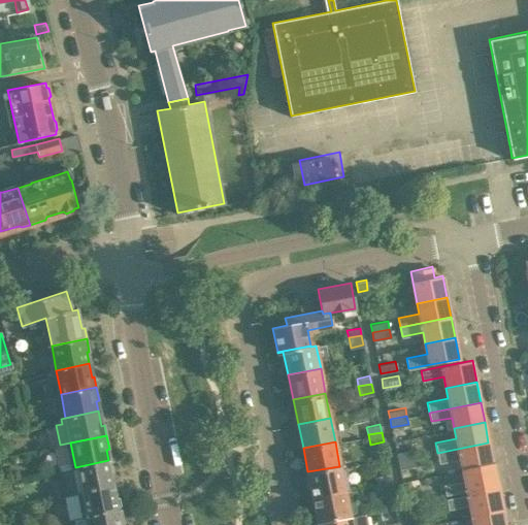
[(492,462),(488,443),(437,453),(439,462),(460,458),(462,468),(493,462),(492,462)]
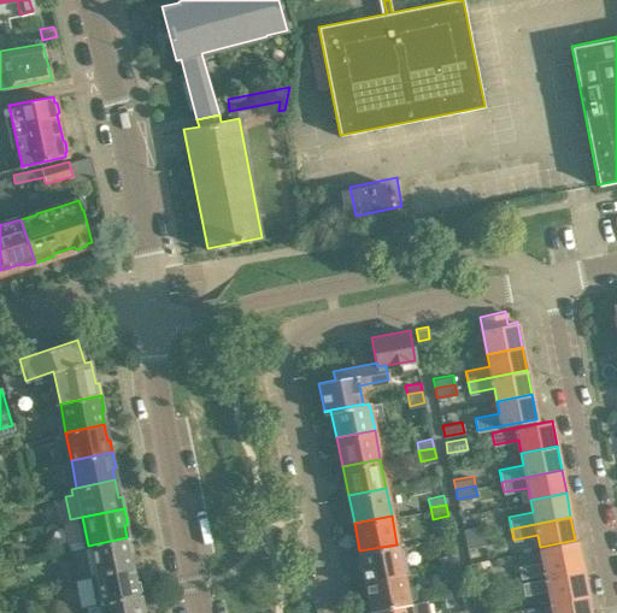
[(463,528),(465,537),(485,534),(483,524),(463,528)]
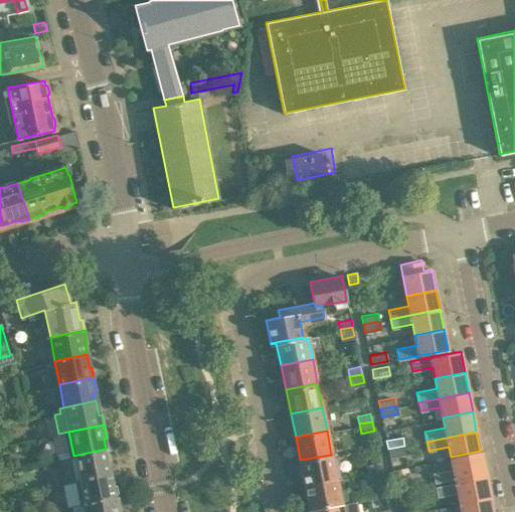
[(406,454),(404,446),(388,449),(389,457),(406,454)]
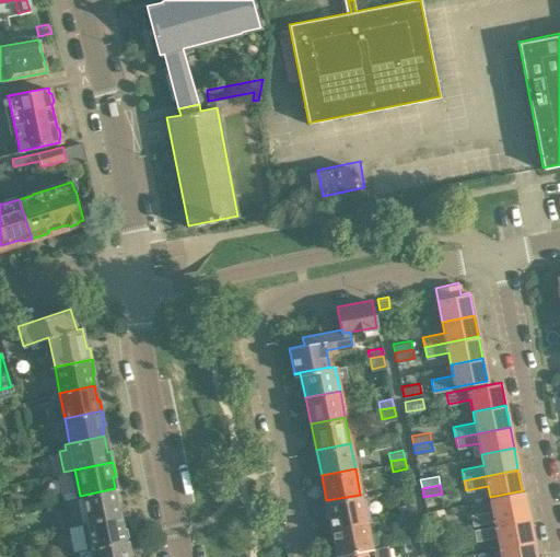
[(98,519),(120,513),(118,502),(120,499),(118,492),(115,491),(115,488),(80,496),(85,521),(98,519)]
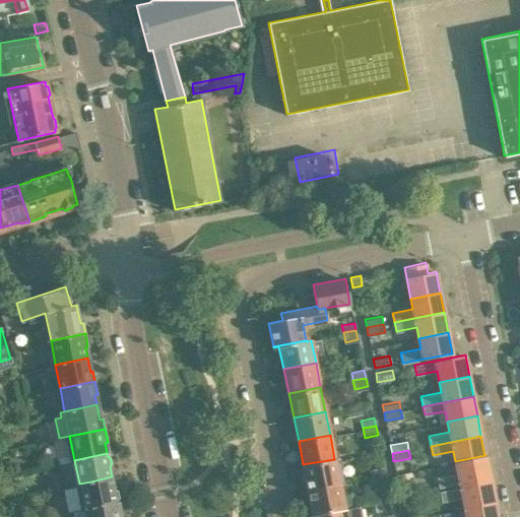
[(439,487),(459,482),(490,476),(485,455),(455,461),(457,472),(437,476),(439,487)]
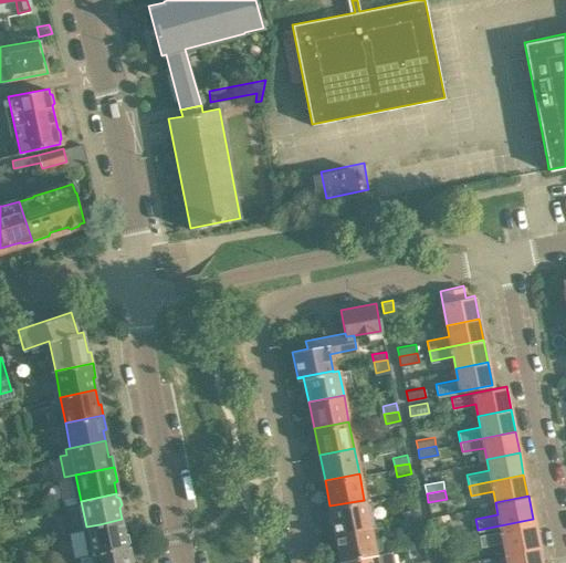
[(369,525),(364,500),(329,506),(335,532),(369,525)]
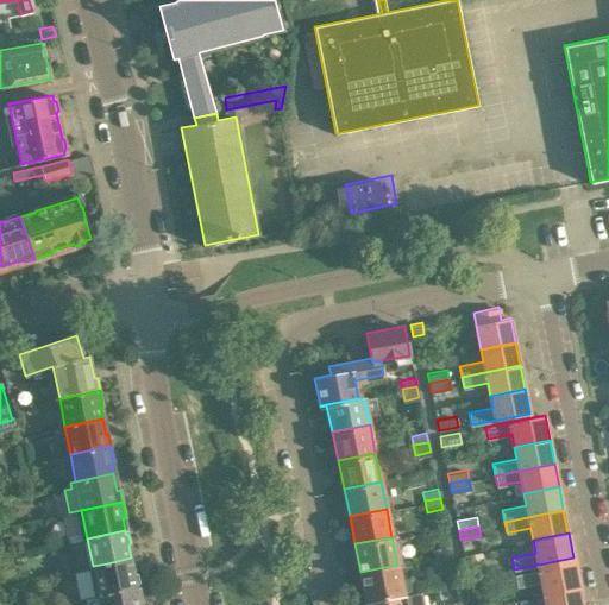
[(434,548),(437,558),(451,554),(450,544),(434,548)]
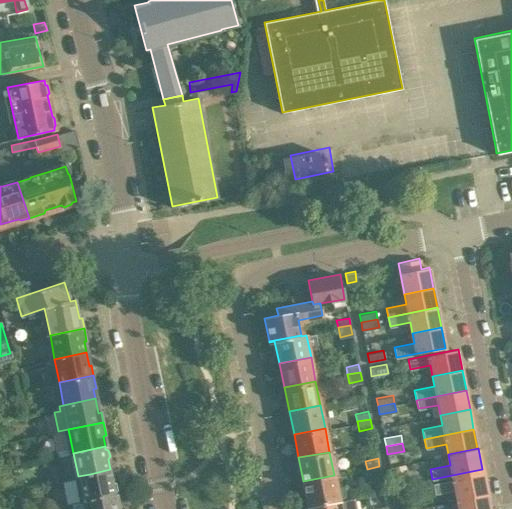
[(381,475),(379,466),(367,469),(368,478),(381,475)]
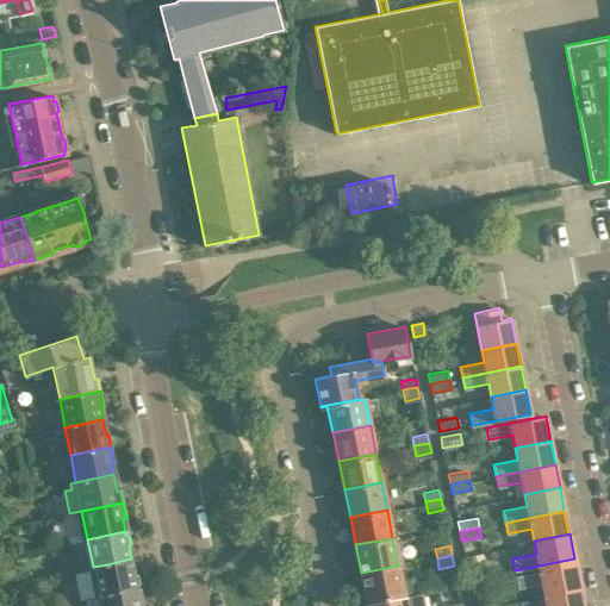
[(97,595),(137,587),(136,585),(138,582),(137,574),(134,573),(131,558),(107,564),(93,567),(76,570),(82,599),(97,597),(97,595)]
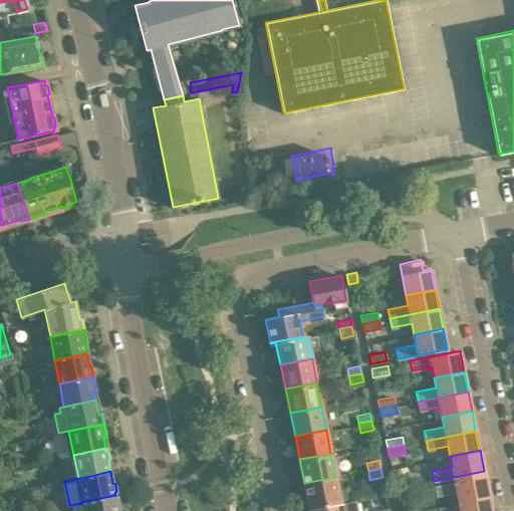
[(489,496),(484,471),(454,477),(455,480),(435,485),(437,495),(457,491),(459,502),(488,496),(489,496)]
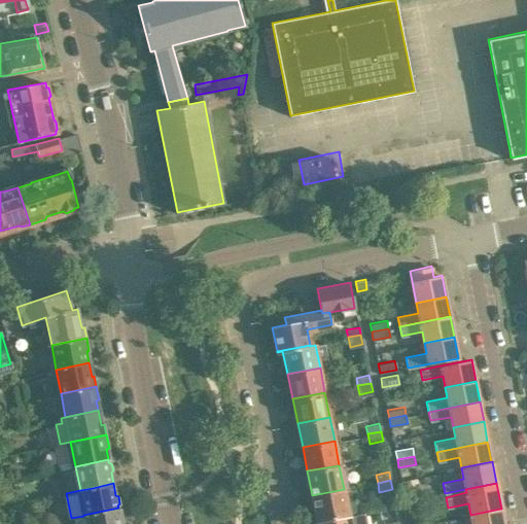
[(317,520),(349,514),(344,489),(312,495),(317,520)]
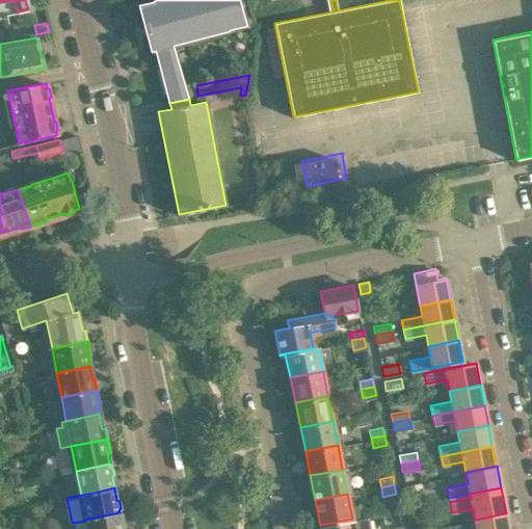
[(420,494),(406,496),(402,497),(404,505),(422,502),(420,494)]
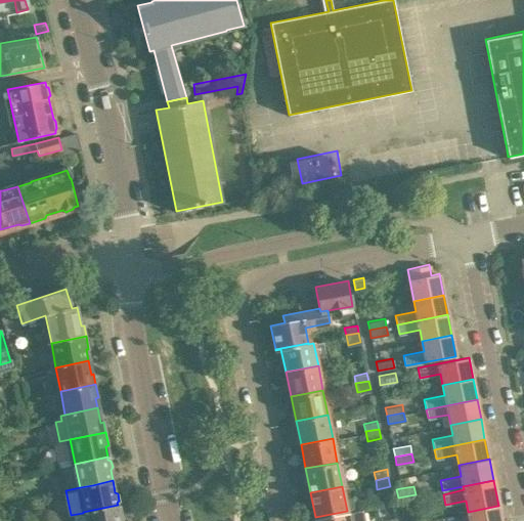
[(421,500),(404,503),(406,511),(423,508),(421,500)]
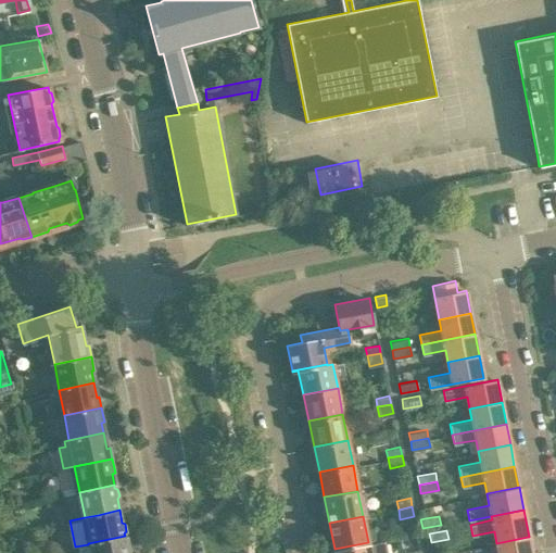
[(127,549),(125,536),(88,543),(88,544),(79,545),(80,552),(130,552),(130,550),(127,549)]
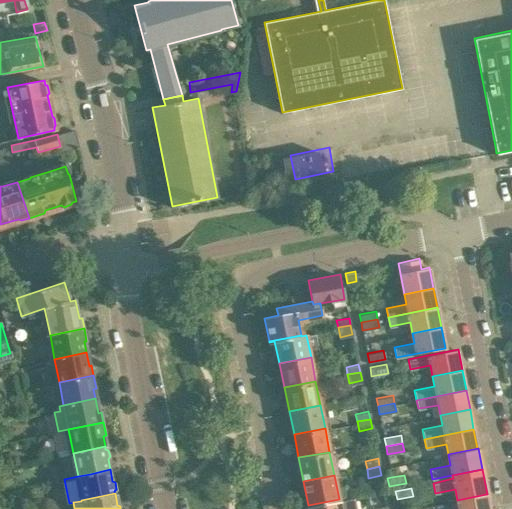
[(489,508),(486,494),(457,500),(458,508),(489,508)]
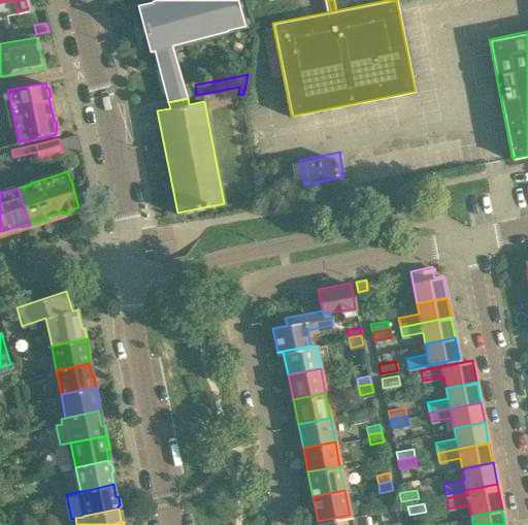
[(352,524),(350,515),(318,521),(318,524),(352,524)]
